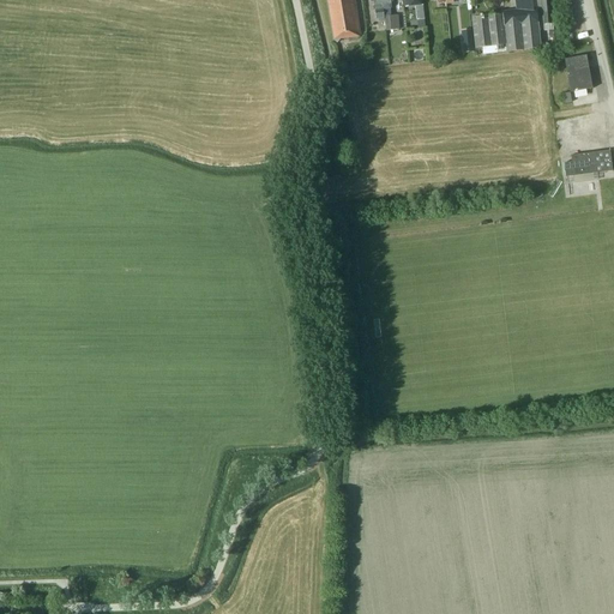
[(354,0),(326,0),(332,40),(333,40),(337,42),(339,40),(361,37),(354,0)]
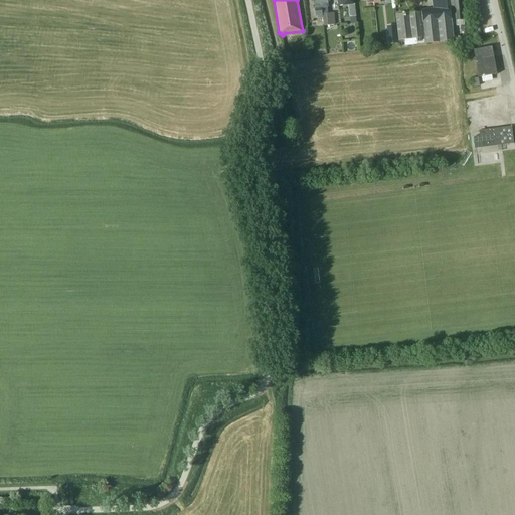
[(321,7),(320,0),(313,0),(315,17),(322,16),(321,7)]
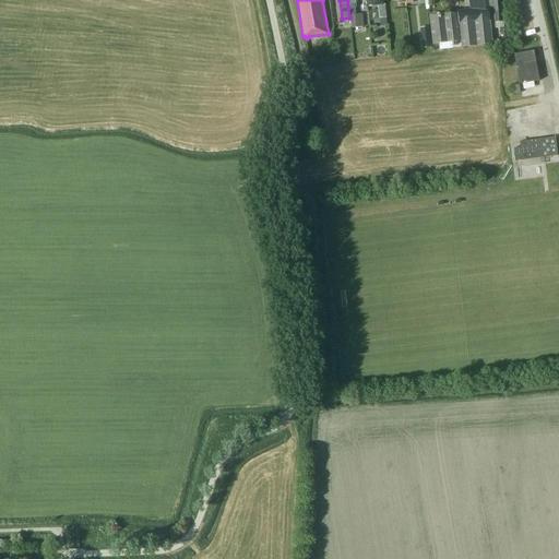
[(383,4),(382,0),(368,0),(369,7),(378,6),(379,19),(387,18),(384,4),(383,4)]
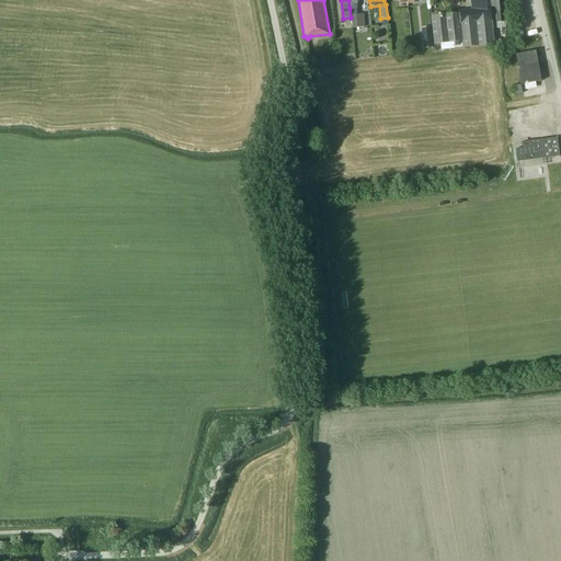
[(471,0),(472,9),(459,11),(459,13),(460,13),(464,47),(494,44),(490,7),(495,7),(493,0),(471,0)]
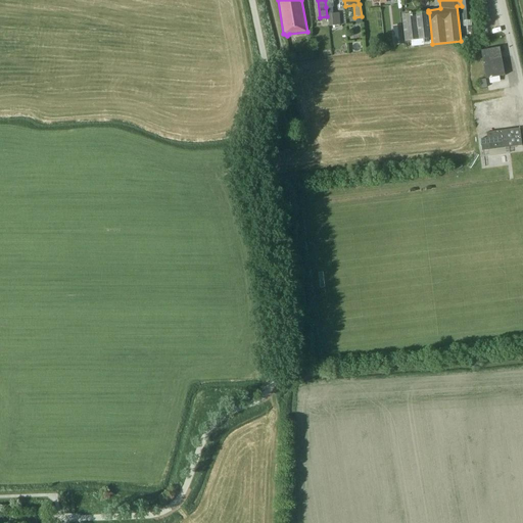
[(460,0),(462,6),(462,12),(463,12),(464,20),(472,19),(470,0),(460,0)]
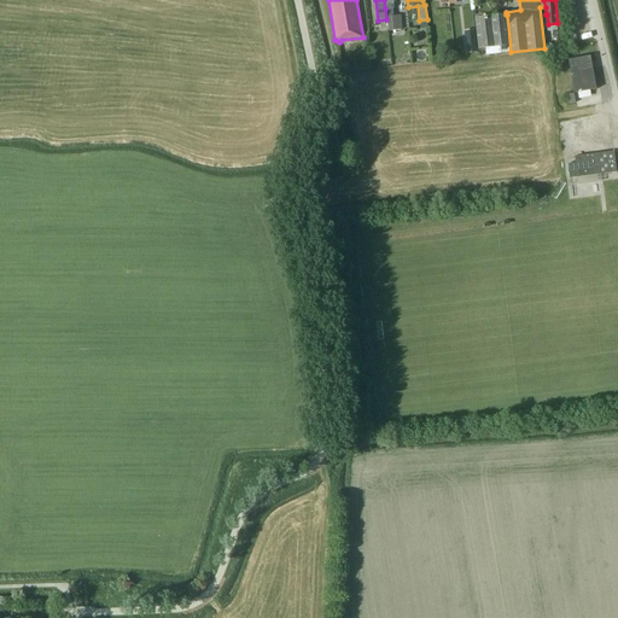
[(506,15),(474,18),(478,48),(500,46),(501,53),(511,52),(507,15),(506,15)]
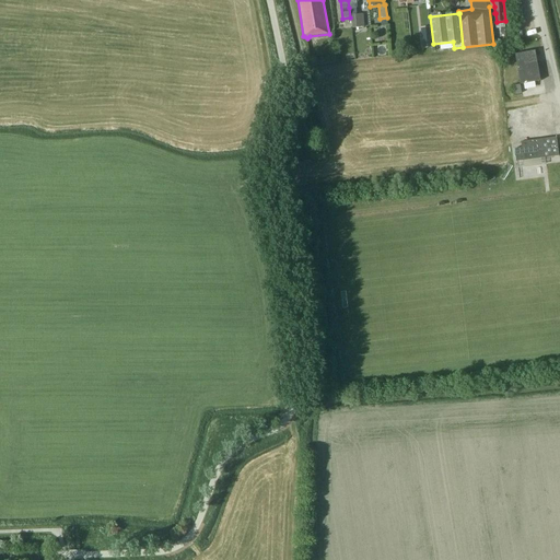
[(364,27),(362,14),(351,15),(352,28),(364,27)]
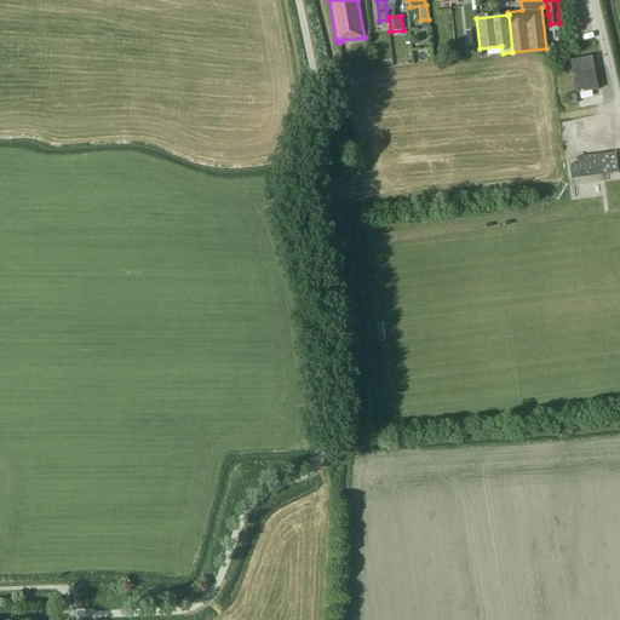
[(597,90),(591,56),(570,61),(577,93),(597,90)]
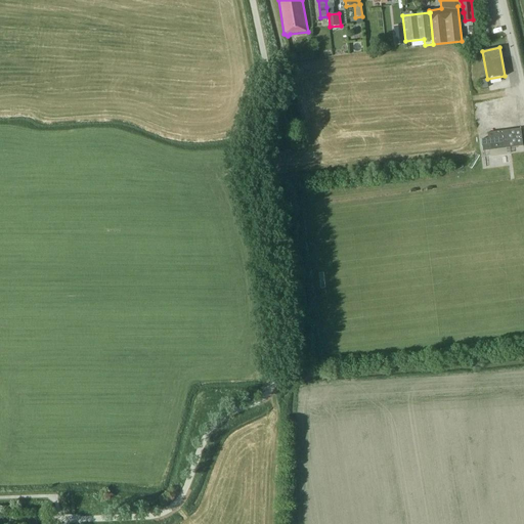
[(523,145),(520,128),(487,132),(488,138),(481,139),(482,150),(523,145)]
